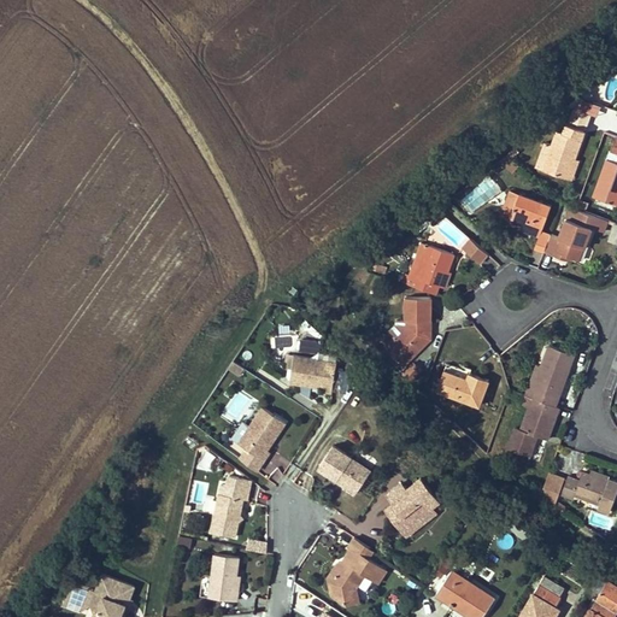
[(574,107),(589,113),(593,101),(581,98),(569,106),(574,107)]
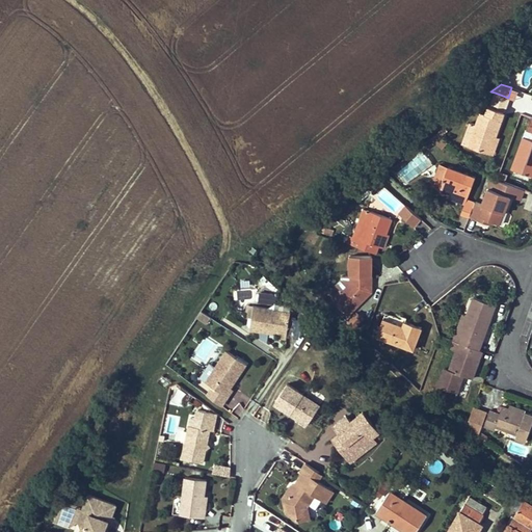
[(461,143),(489,154),(495,136),(509,98),(508,98),(495,92),(489,106),(488,105),(485,113),(480,111),(476,124),(470,122),(461,143)]
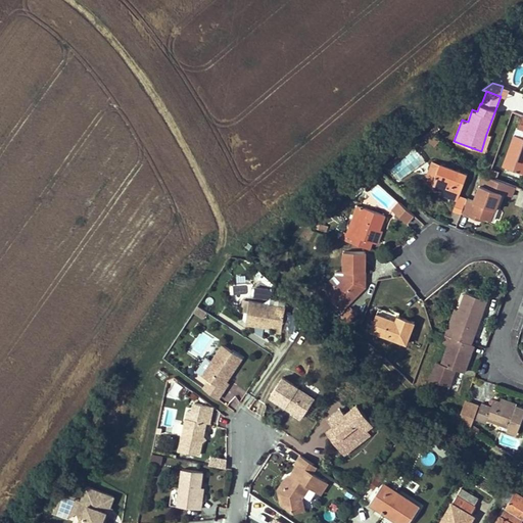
[(522,115),(518,125),(522,127),(522,137),(515,134),(503,165),(509,169),(519,172),(522,173),(522,115)]
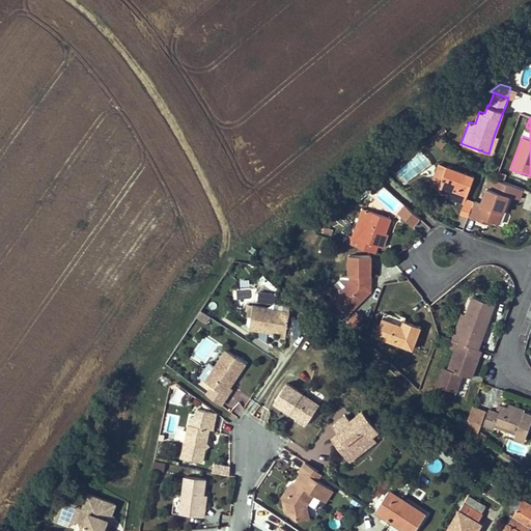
[(444,127),(437,133),(440,135),(441,136),(447,130),(444,127)]
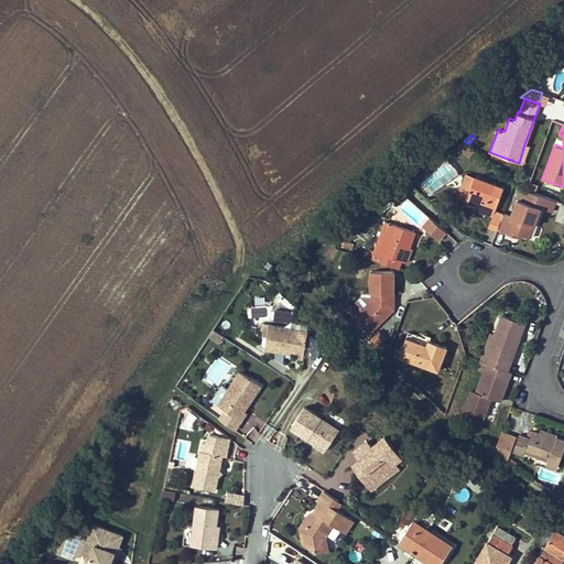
[(467,143),(462,149),(469,156),(475,151),(468,144),(467,143)]
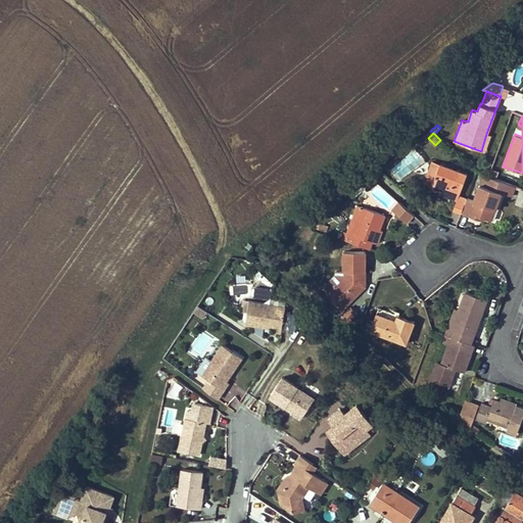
[(481,151),(484,152),(489,135),(486,134),(481,151)]
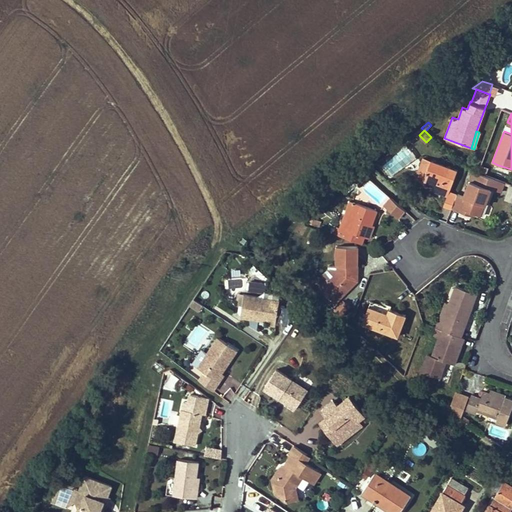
[(416,180),(423,182),(431,161),(424,158),(416,180)]
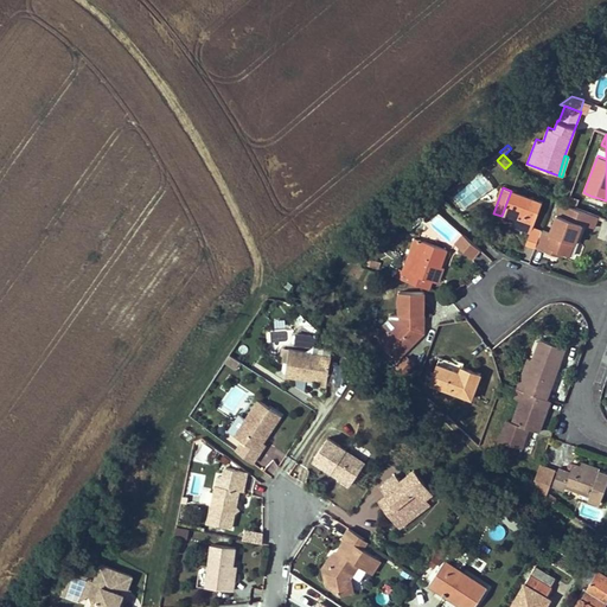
[(535,198),(511,191),(502,216),(513,222),(524,225),(532,229),(526,243),(536,247),(542,229),(534,227),(543,202),(535,198)]
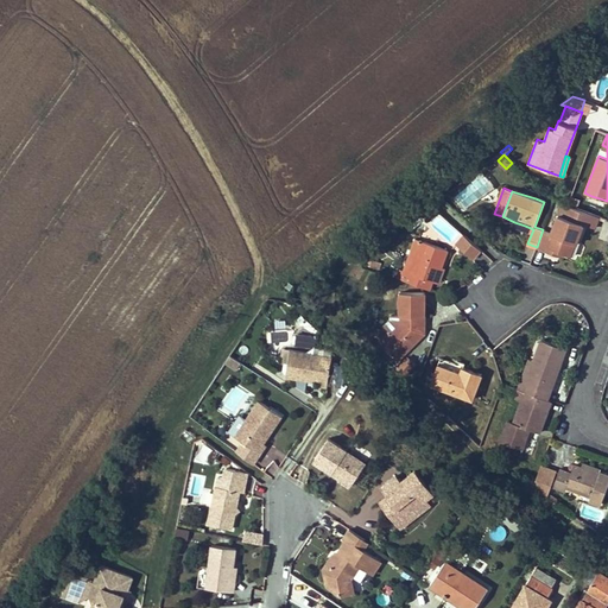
[(426,217),(436,209),(431,206),(422,213),(426,217)]
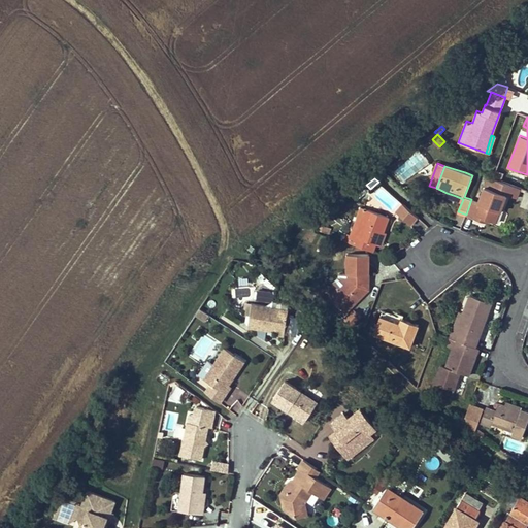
[(488,220),(496,223),(501,207),(506,194),(486,186),(480,202),(471,199),(466,215),(473,218),(474,215),(488,220)]
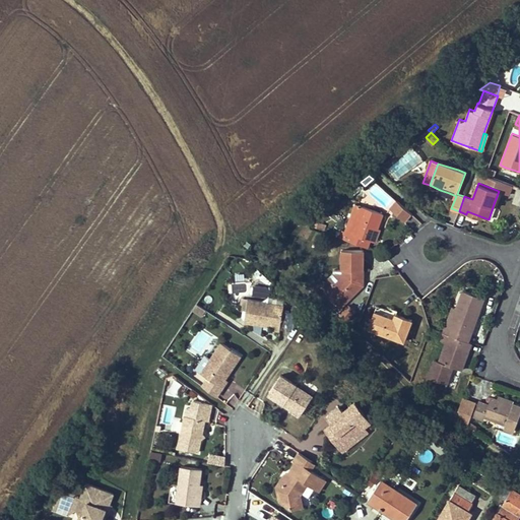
[(411,213),(397,201),(390,208),(404,220),(411,213)]
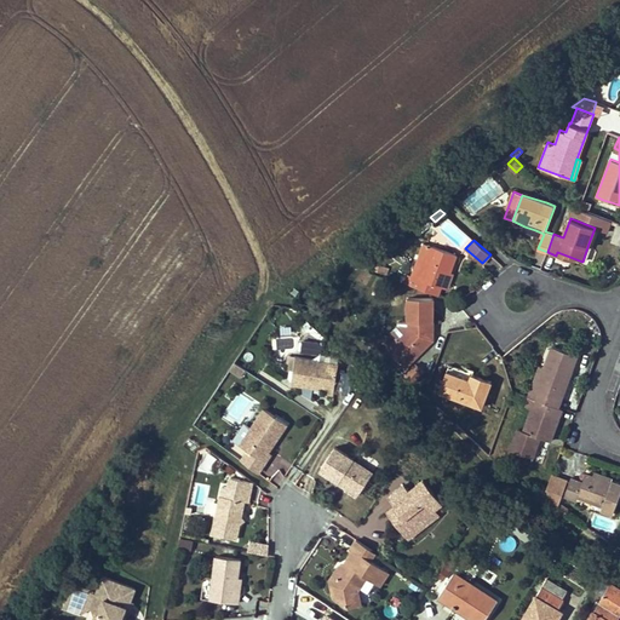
[(438,294),(441,286),(445,287),(451,271),(457,254),(424,242),(412,275),(409,274),(405,282),(438,294)]
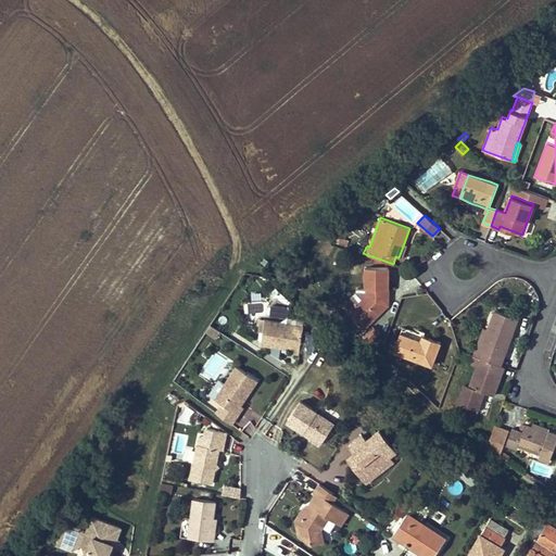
[(532,219),(528,218),(522,235),(526,236),(532,219)]
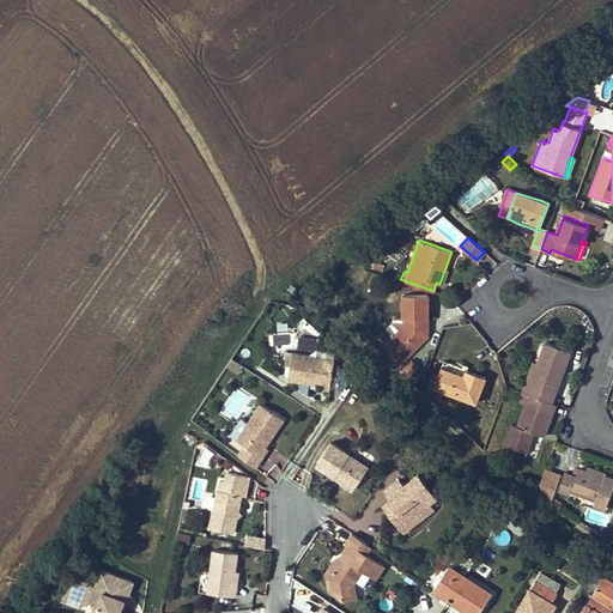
[(399,357),(406,357),(428,335),(428,334),(420,328),(420,320),(428,321),(429,295),(404,293),(404,326),(389,339),(388,346),(399,357)]
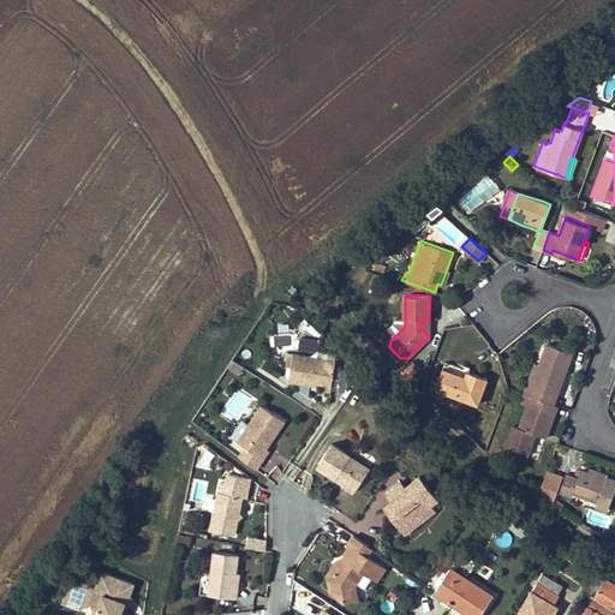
[(370,315),(381,320),(384,312),(374,308),(370,315)]
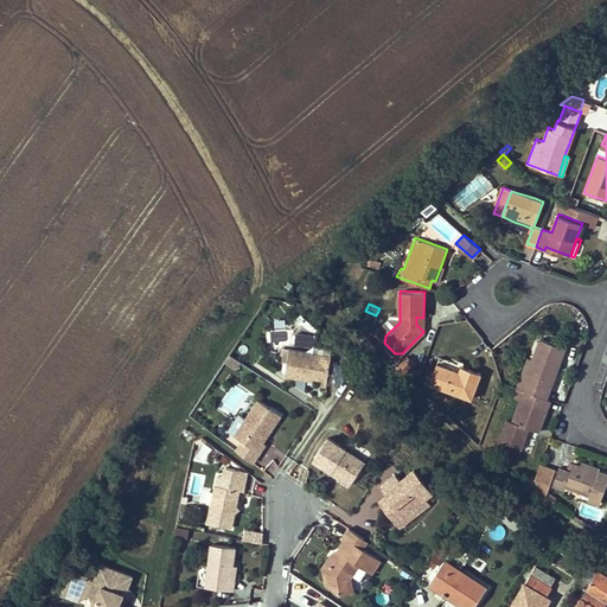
[(296,333),(296,346),(313,347),(313,334),(296,333)]
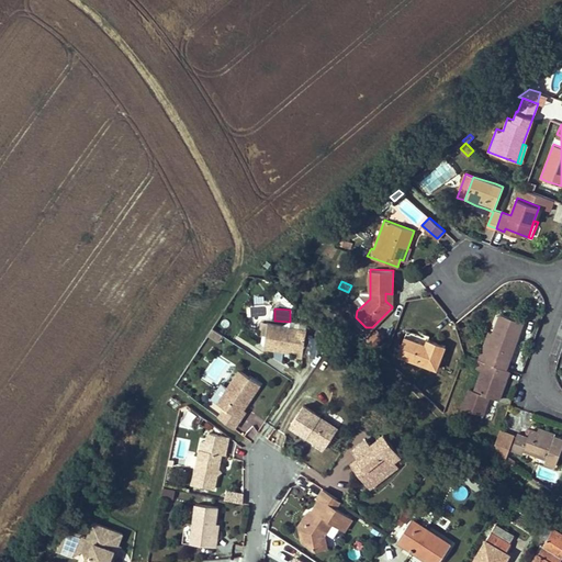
[(501,313),(493,333),(486,351),(482,350),(479,359),(485,361),(506,369),(524,322),(501,313)]
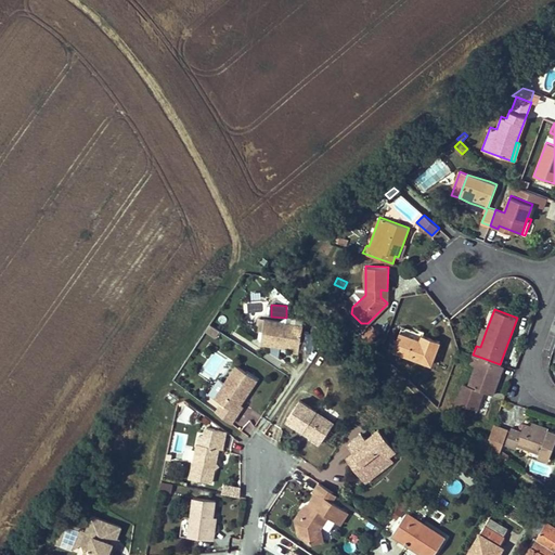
[(305,326),(267,318),(261,341),(273,344),(273,340),(280,343),(280,346),(291,348),(289,350),(299,352),(305,326)]
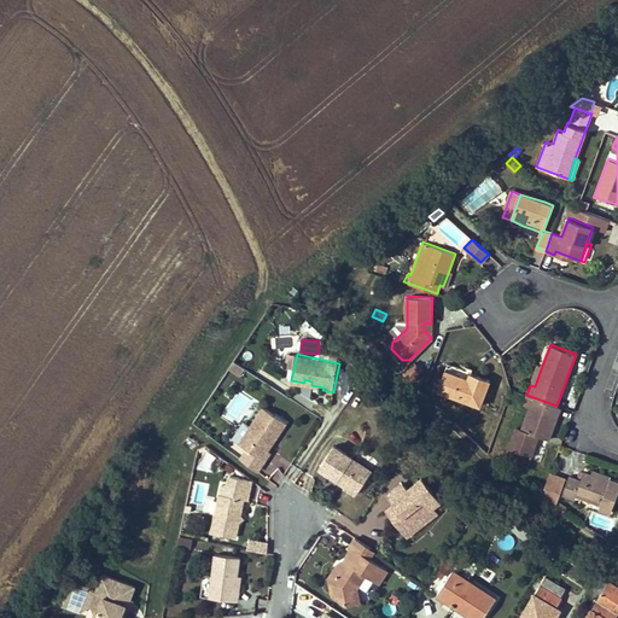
[(246,367),(235,359),(231,366),(242,373),(246,367)]
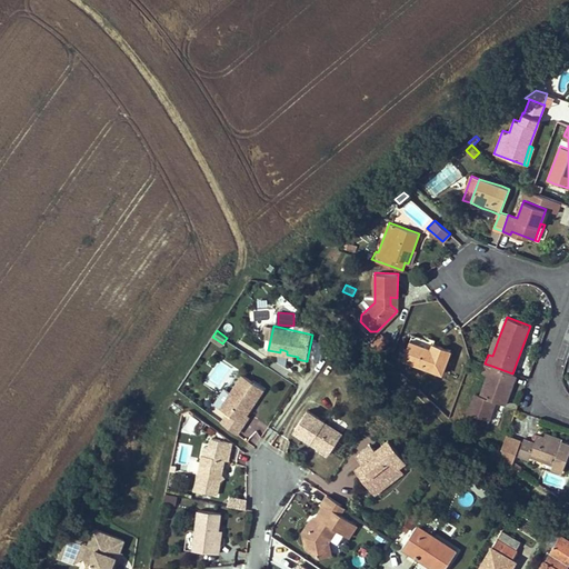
[(371,343),(379,351),(389,340),(382,333),(371,343)]
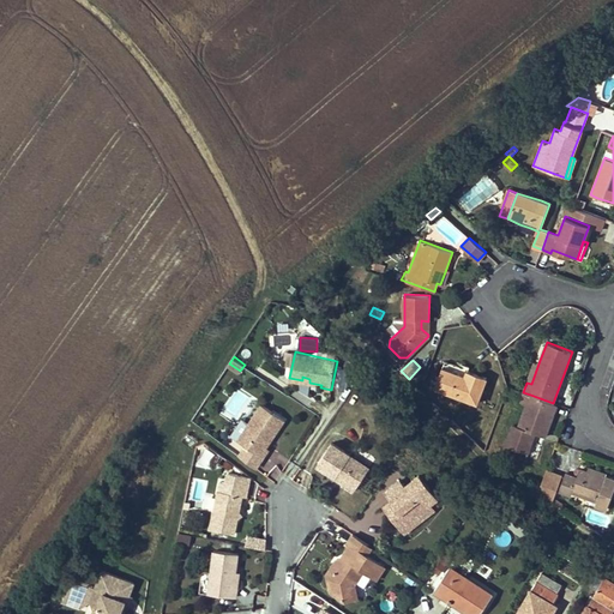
[(527,383),(531,384),(539,363),(534,362),(527,383)]
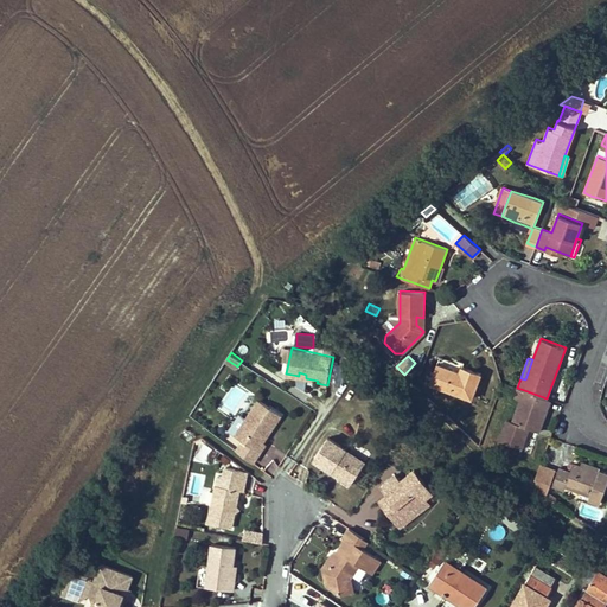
[(356,372),(359,368),(349,360),(345,365),(356,372)]
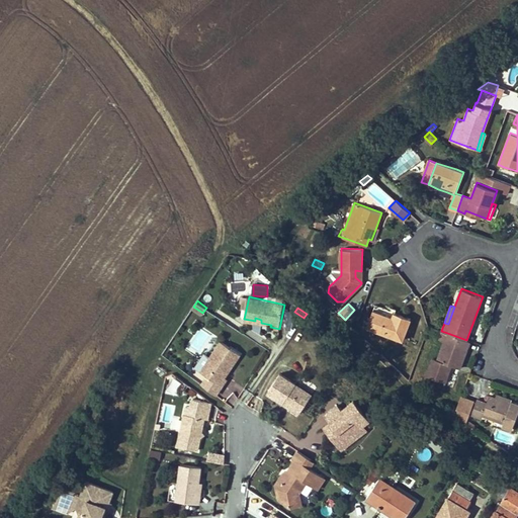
[(395,313),(393,317),(373,310),(367,326),(403,340),(411,319),(395,313)]
